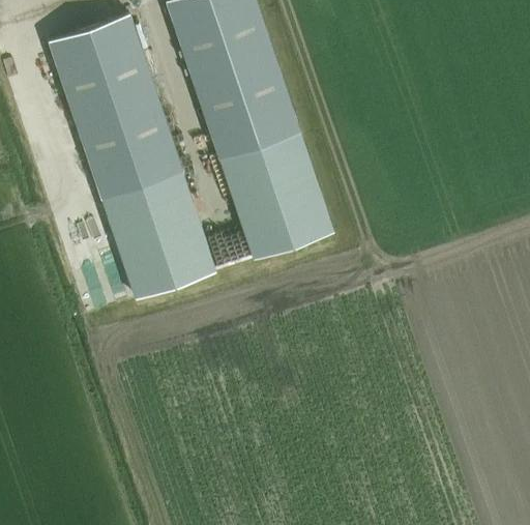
[(253,0),(173,0),(167,2),(219,161),(298,135),(253,0)]
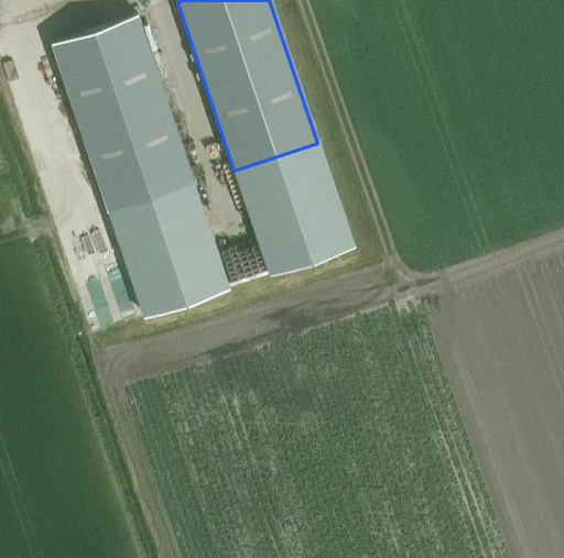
[(138,18),(51,46),(107,215),(195,185),(138,18)]
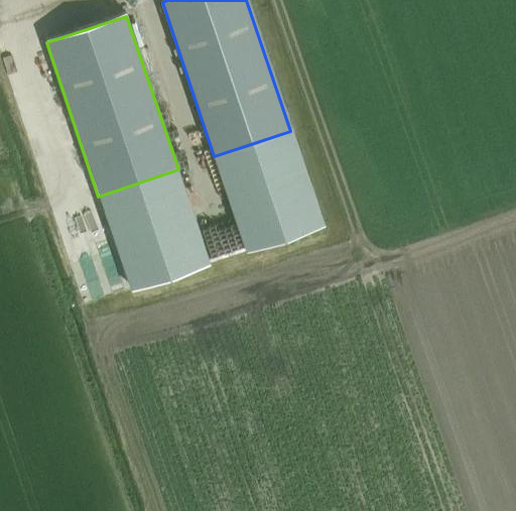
[(290,131),(214,156),(245,252),(323,227),(290,131)]
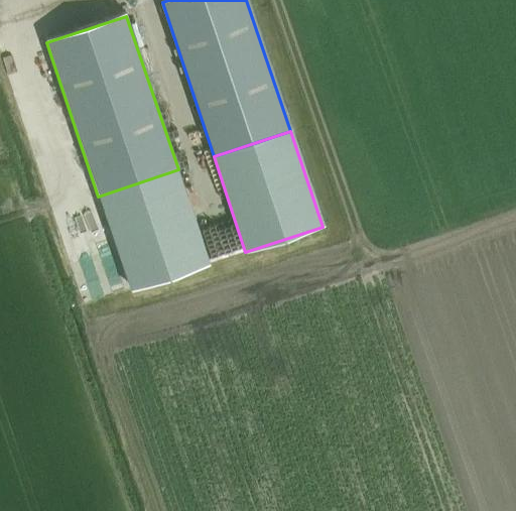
[(178,169),(98,197),(100,199),(131,292),(211,266),(178,169)]
